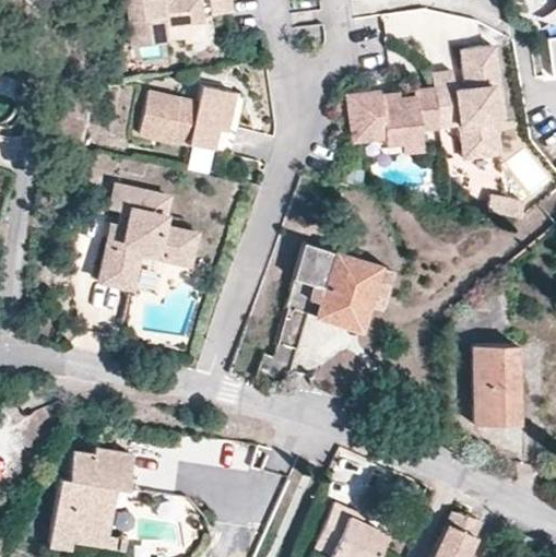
[(204,23),(200,0),(126,0),(133,47),(168,43),(166,28),(204,23)]
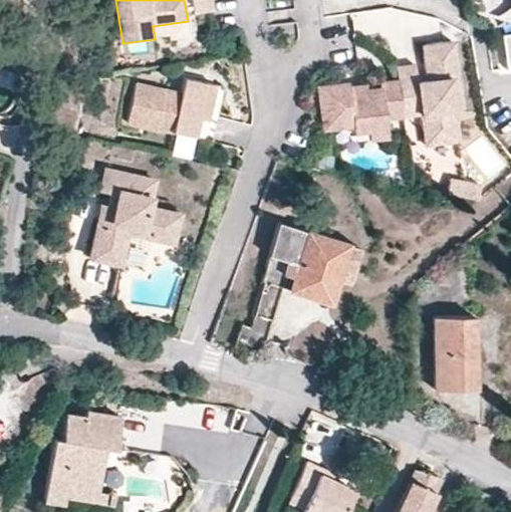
[(216,12),(214,0),(194,0),(196,15),(216,12)]
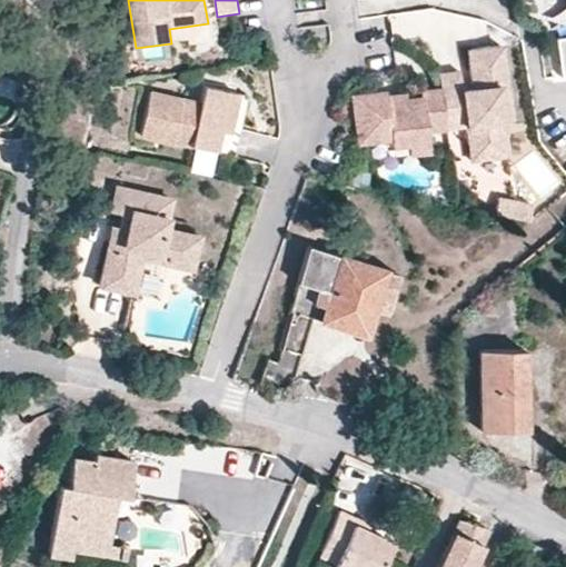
[(565,3),(552,3),(552,27),(565,28),(565,3)]
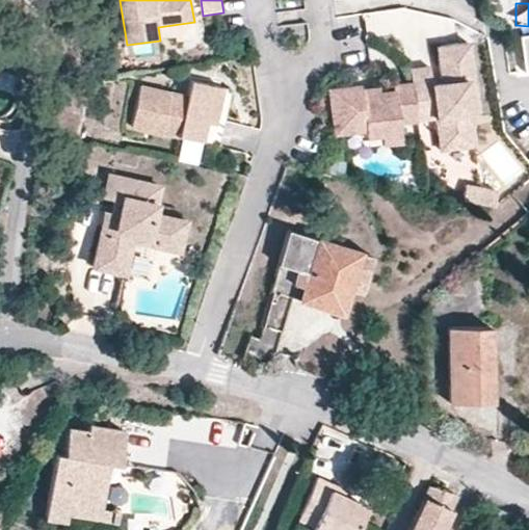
[(473,115),(468,81),(476,80),(471,45),(438,50),(442,75),(443,82),(432,84),(431,76),(429,68),(413,71),(415,83),(420,123),(438,121),(443,153),(478,148),(473,115)]
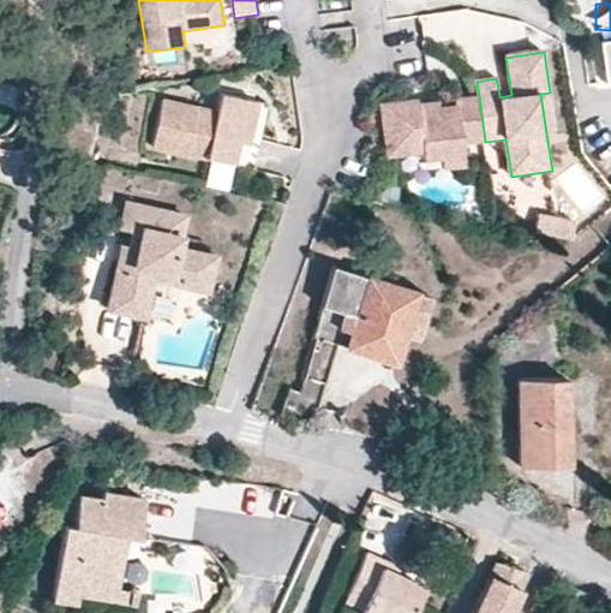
[(228,72),(227,64),(217,66),(220,75),(228,72)]
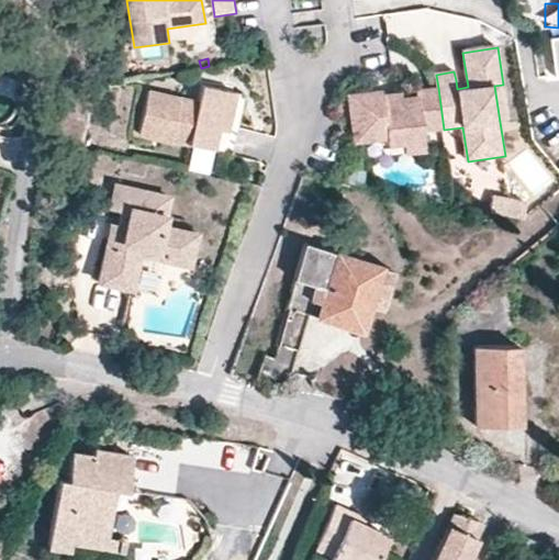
[(468,87),(467,79),(456,80),(457,89),(468,87)]
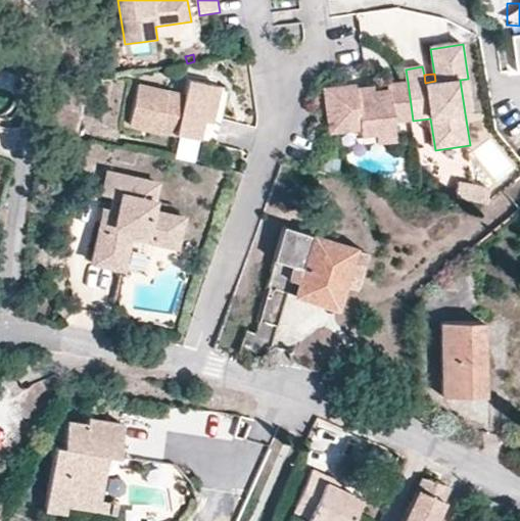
[(473,111),(468,79),(460,80),(465,113),(473,111)]
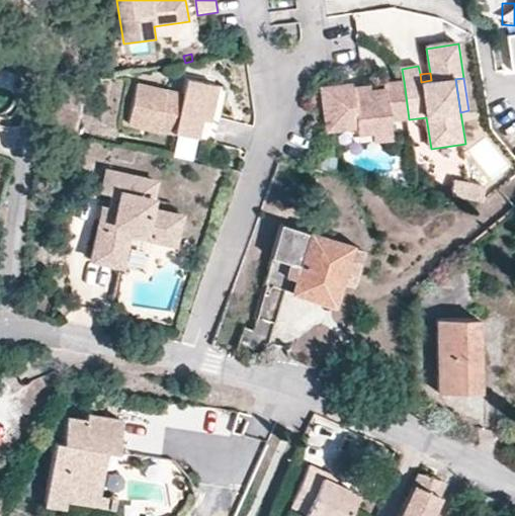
[(209,120),(217,85),(186,79),(182,95),(139,86),(131,125),(178,135),(173,159),(193,163),(198,139),(201,118),(209,120)]
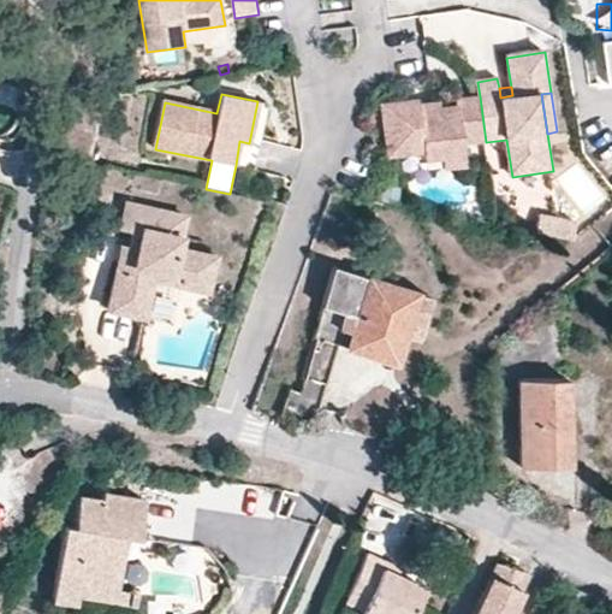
[(486,142),(480,96),(457,100),(458,106),(443,108),(422,111),(421,106),(420,99),(382,105),(390,159),(426,154),(427,163),(444,160),(446,172),(469,169),(465,146),(486,142)]
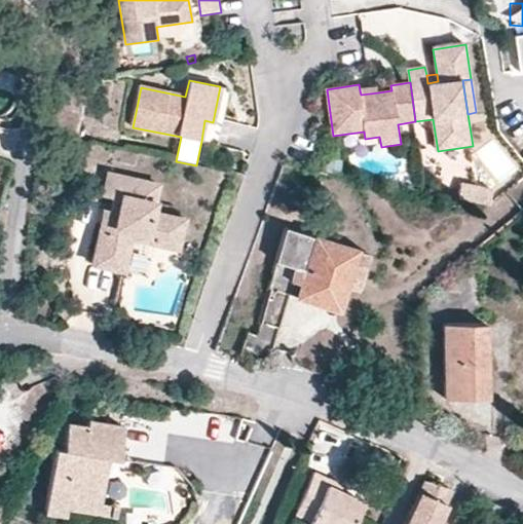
[(219,144),(230,88),(220,86),(213,122),(204,120),(201,141),(219,144)]
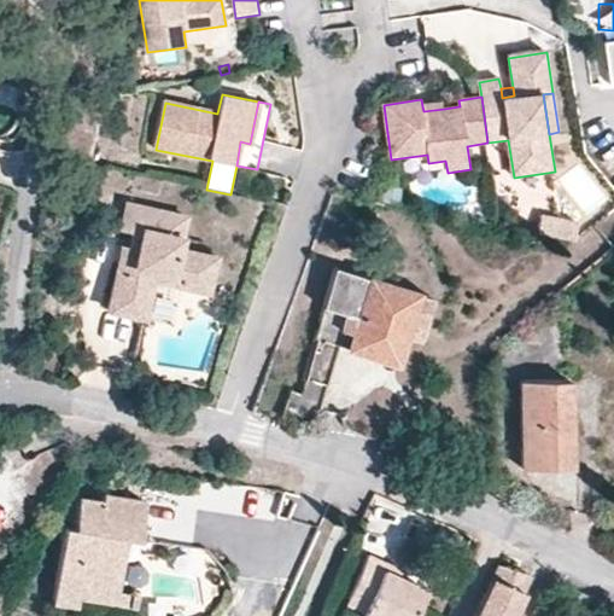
[(493,146),(495,178),(507,178),(506,146),(493,146)]
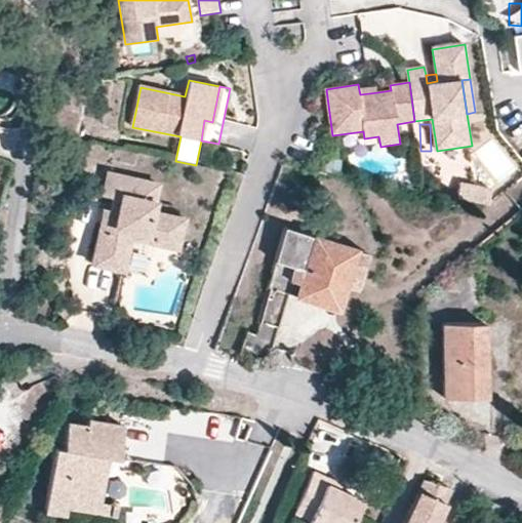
[(174,245),(182,216),(150,209),(156,182),(108,171),(104,190),(120,194),(115,216),(103,213),(92,262),(121,269),(127,242),(128,236),(174,245)]
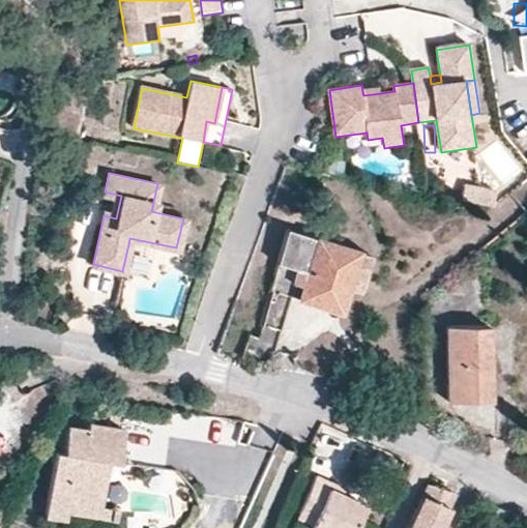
[(466,183),(464,199),(492,202),(493,187),(466,183)]
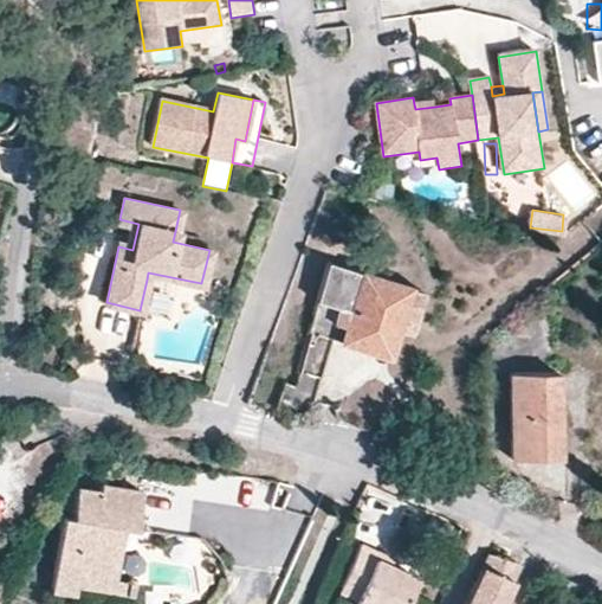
[(407,329),(420,288),(325,259),(310,314),(336,322),(332,336),(384,352),(392,326),(407,329)]
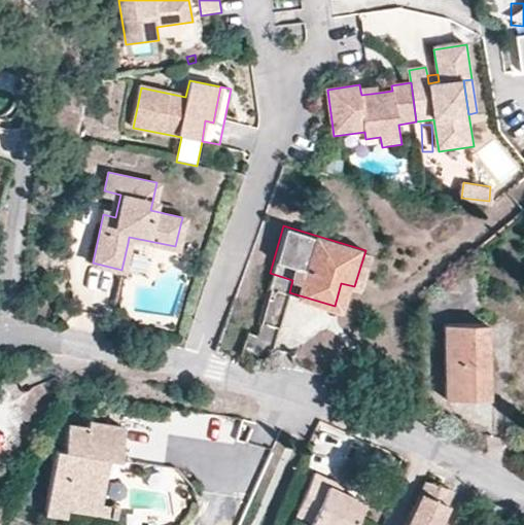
[(144,274),(150,247),(128,243),(121,270),(144,274)]
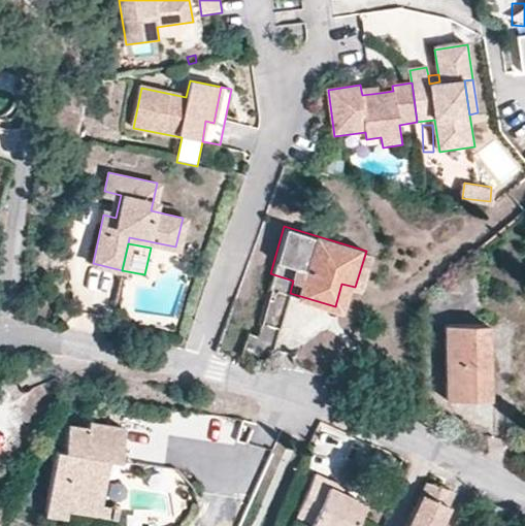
[(279,327),(290,293),(293,281),(270,273),(258,321),(279,327)]
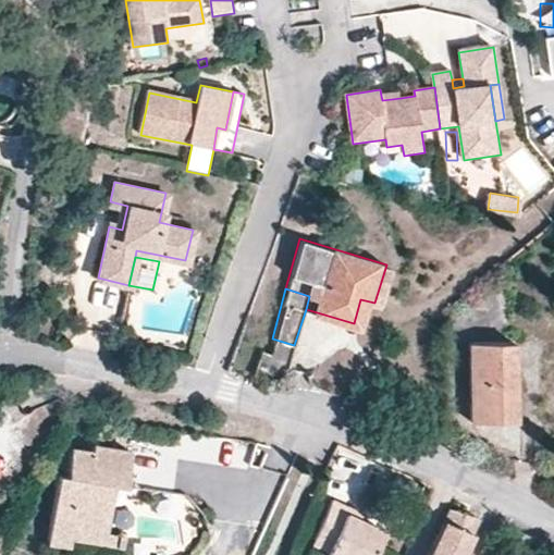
[(286,372),(294,345),(272,338),(267,356),(259,354),(254,373),(263,377),(279,378),(286,372)]
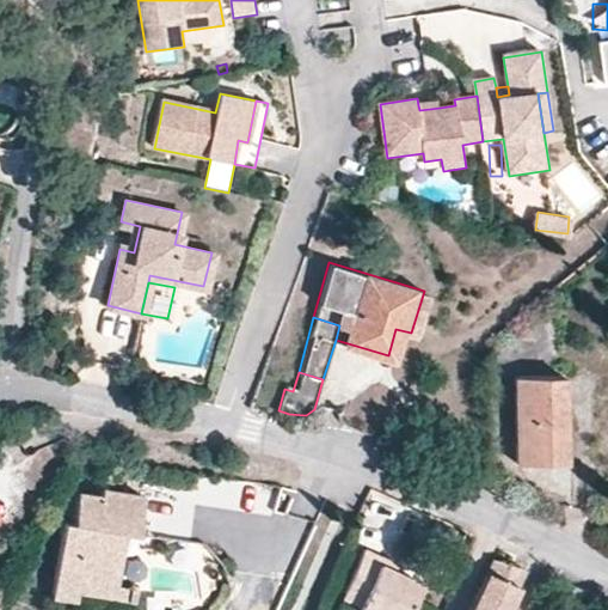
[(567,465),(565,378),(519,378),(521,465),(567,465)]
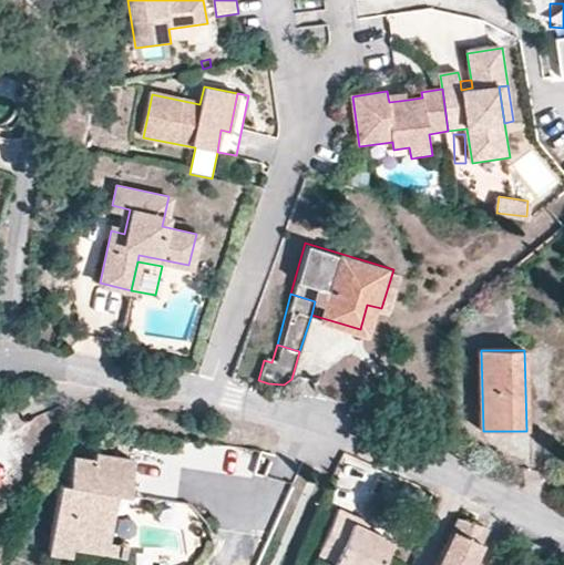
[(109,554),(116,495),(131,497),(136,462),(98,455),(96,462),(75,459),(71,485),(61,484),(50,554),(73,558),(74,548),(109,554)]
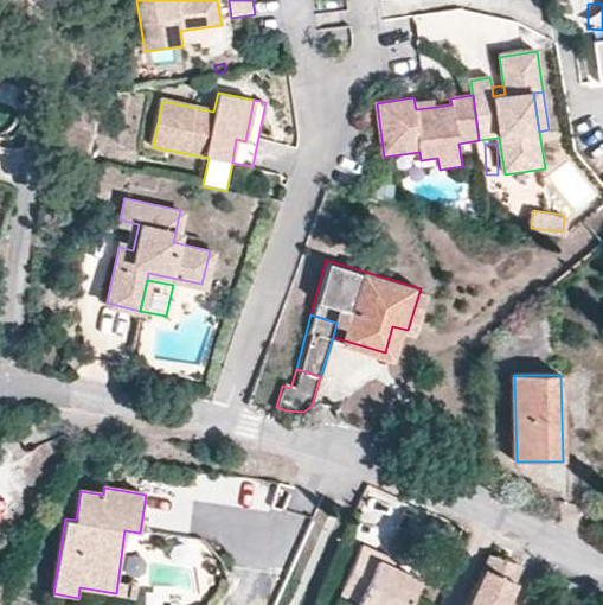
[(207,570),(220,560),(207,545),(196,555),(207,570)]
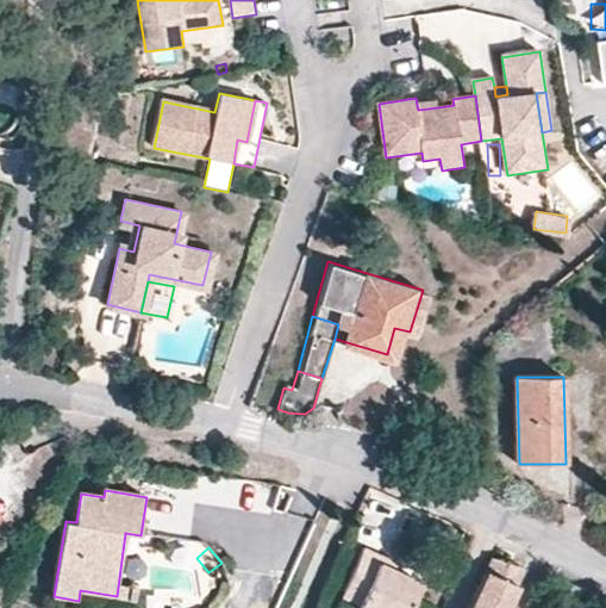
[(397,577),(376,569),(381,557),(364,550),(344,596),(362,603),(360,607),(410,607),(419,587),(397,577)]
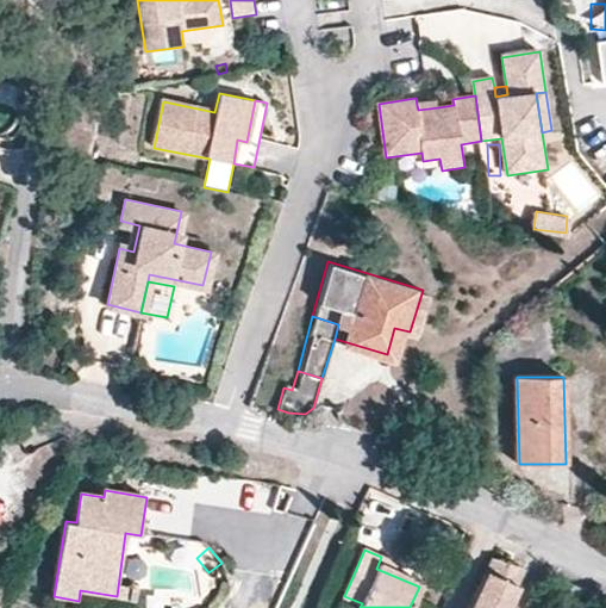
[(401,566),(381,557),(376,569),(397,577),(401,566)]
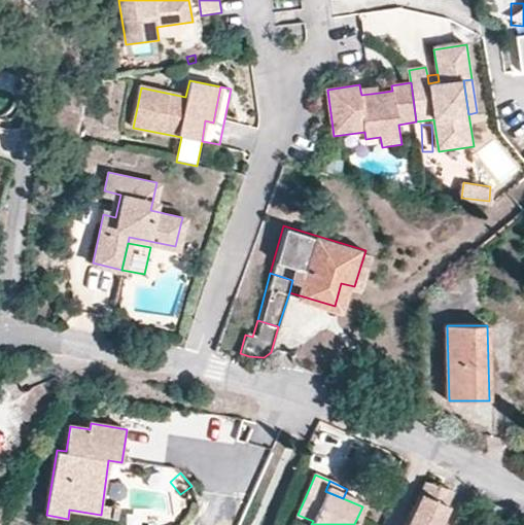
[(440,524),(454,492),(427,483),(408,524),(440,524)]
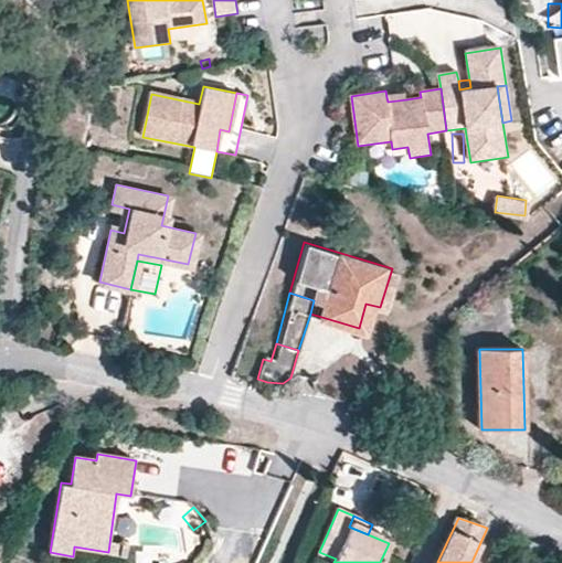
[(549,551),(533,542),(528,552),(543,561),(549,551)]
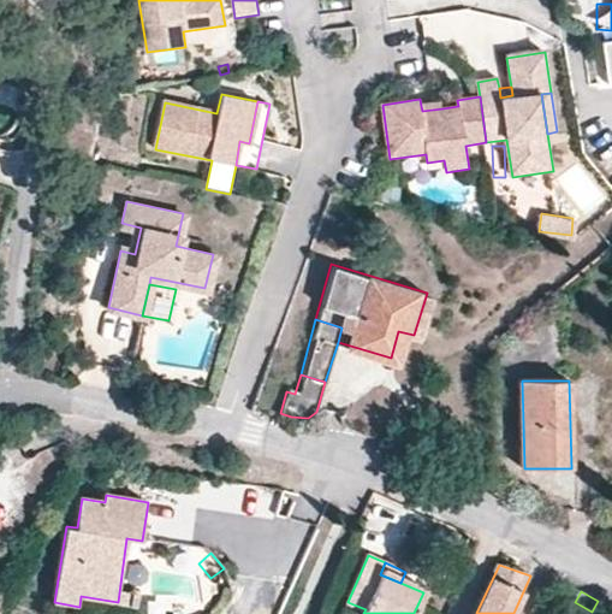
[(356,613),(357,612),(342,603),(336,613),(356,613)]
